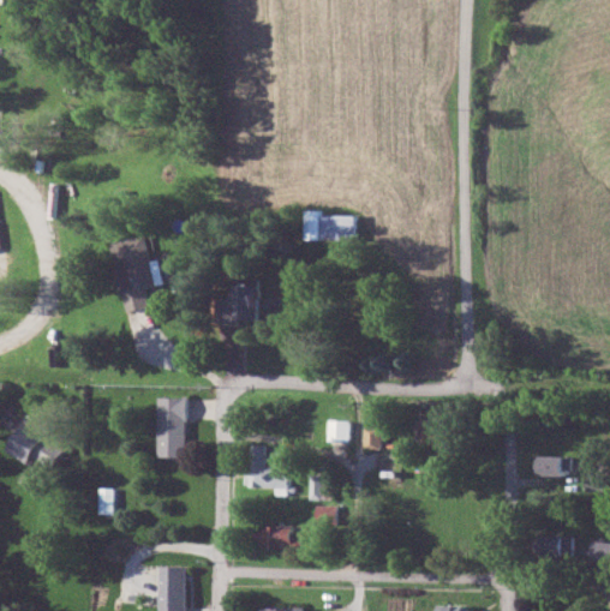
[(354,216),(301,216),(300,244),(353,245),(354,216)]
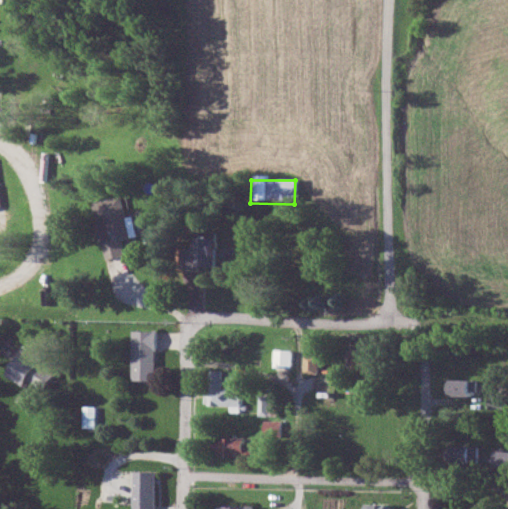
[(90,204),(93,224),(102,223),(104,235),(97,236),(101,261),(121,258),(118,241),(128,240),(121,199),(90,204)]
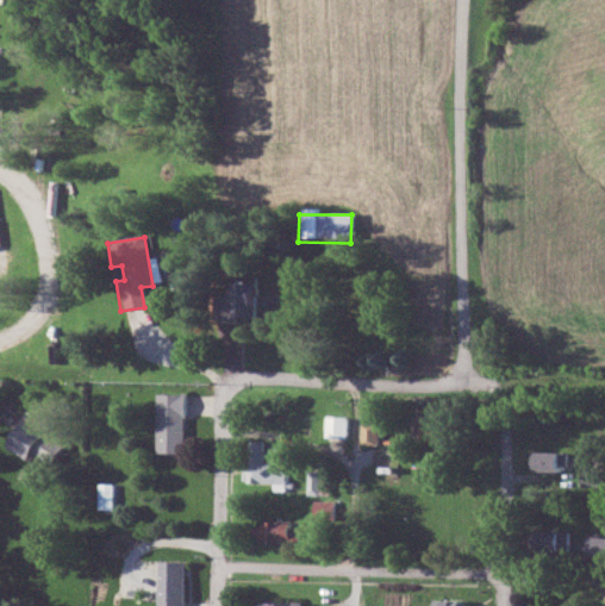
[(257,322),(257,285),(232,285),(232,322),(257,322)]
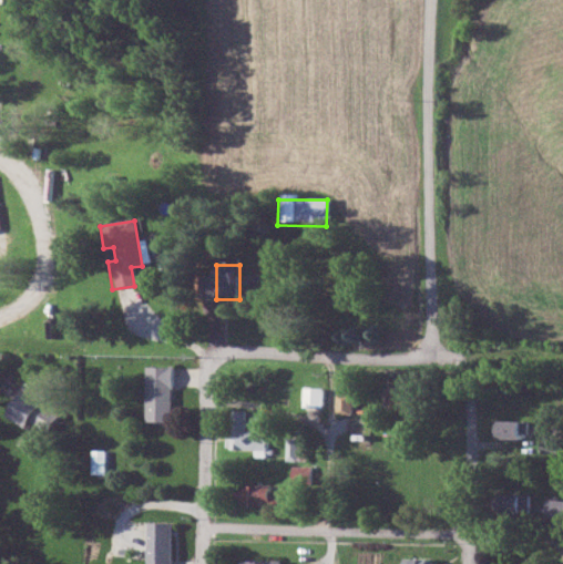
[(144,422),(171,422),(171,369),(144,369),(144,422)]
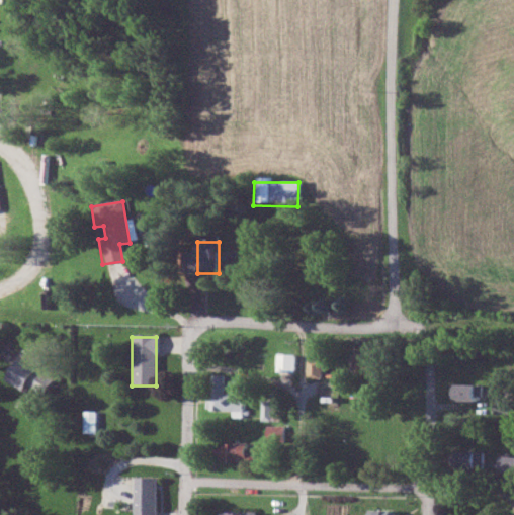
[(318,358),(318,343),(308,343),(308,358),(318,358)]
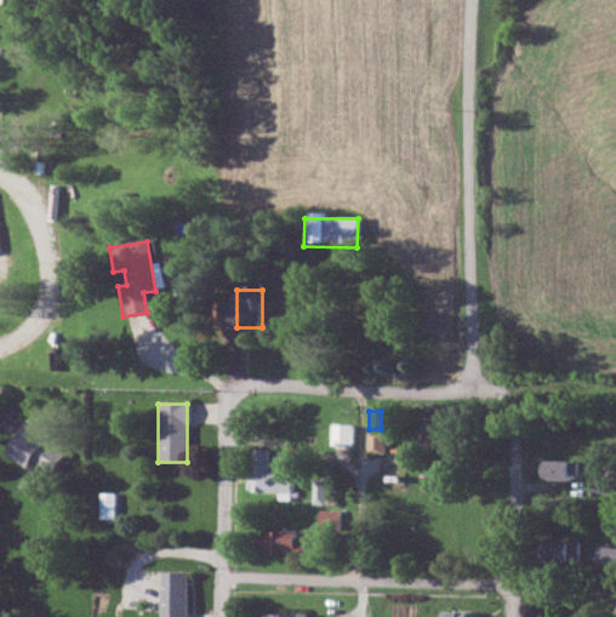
[(461,423),(421,423),(421,457),(461,457),(461,423)]
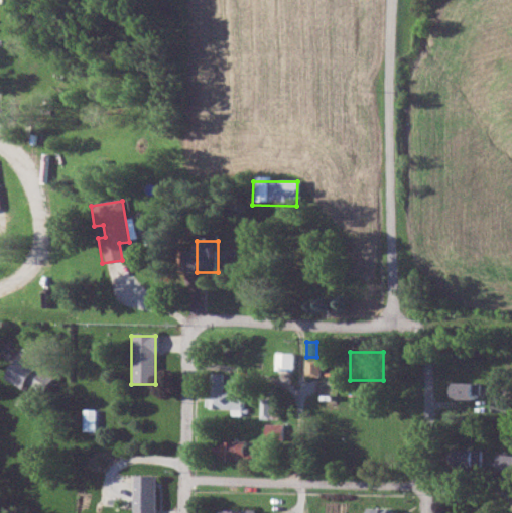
[(274,372),(292,372),(292,353),(274,353),(274,372)]
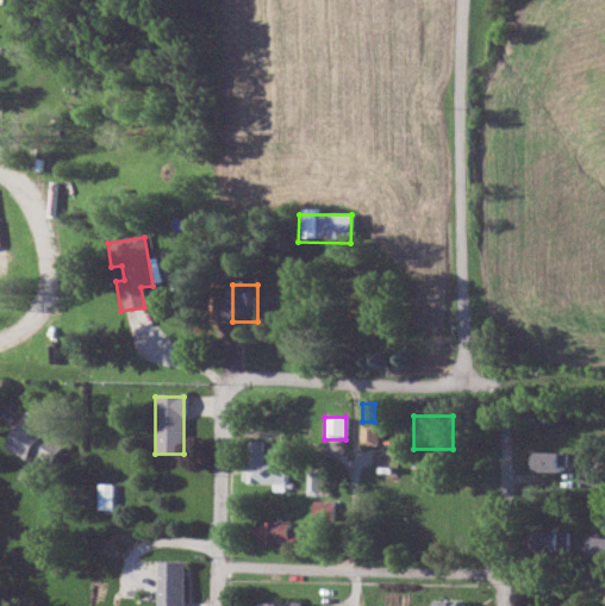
[(30,456),(48,468),(62,448),(20,419),(2,447),(26,462),(30,456)]
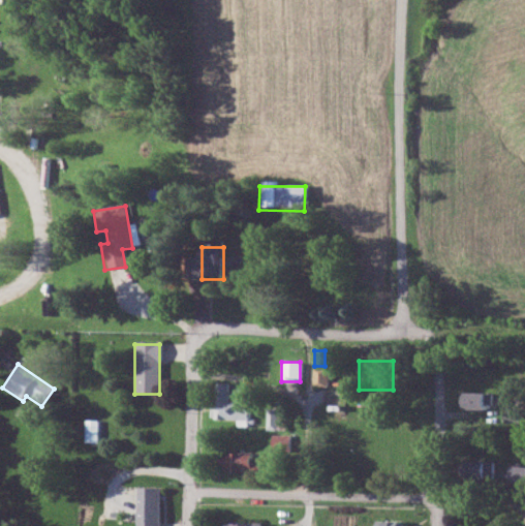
[(313,369),(313,389),(328,389),(328,369),(313,369)]
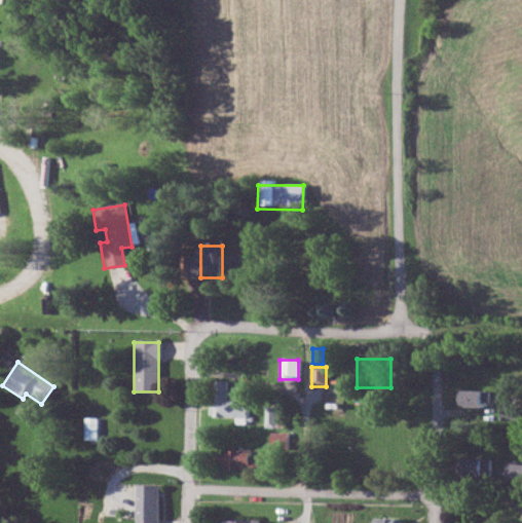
[(234,419),(234,424),(248,424),(249,387),(234,387),(234,400),(227,400),(227,382),(211,381),(210,418),(234,419)]
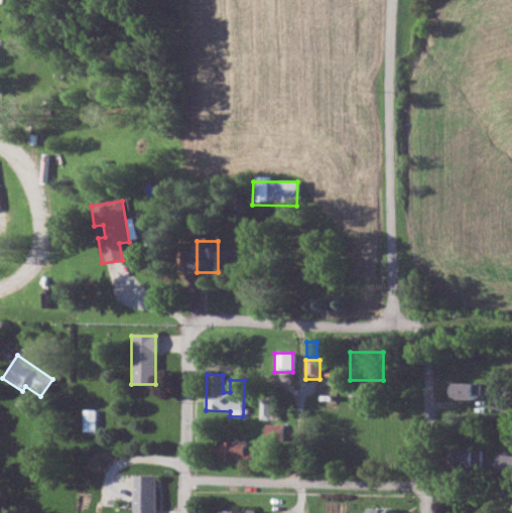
[(449,399),(478,399),(478,383),(449,383),(449,399)]
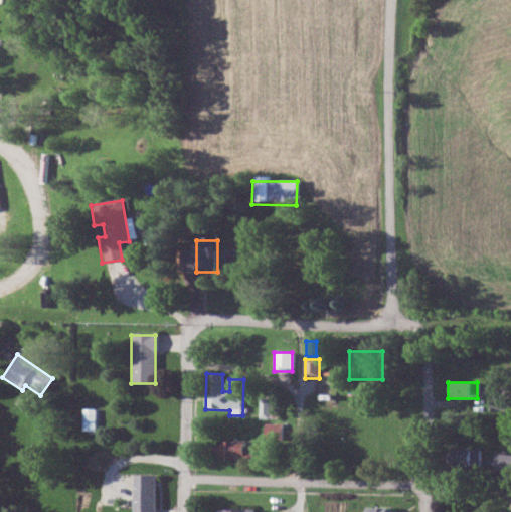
[(490,413),(509,413),(509,397),(490,397),(490,413)]
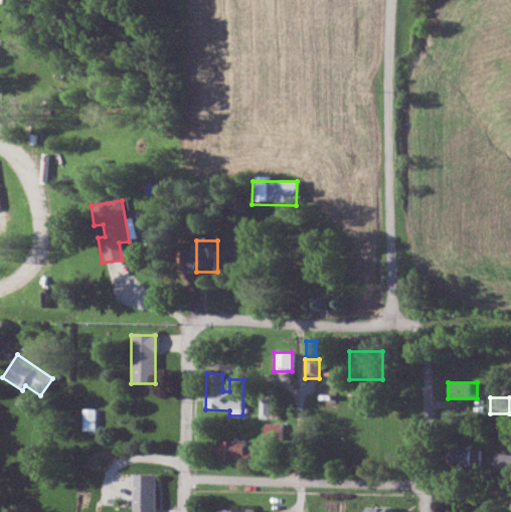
[(278,419),(278,399),(258,399),(258,419),(278,419)]
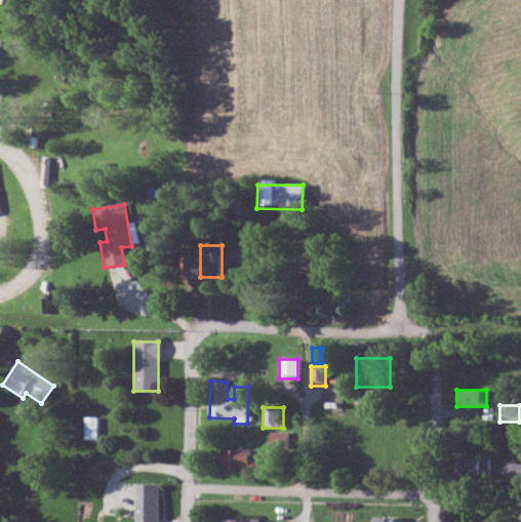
[(94,440),(94,418),(81,418),(81,440),(94,440)]
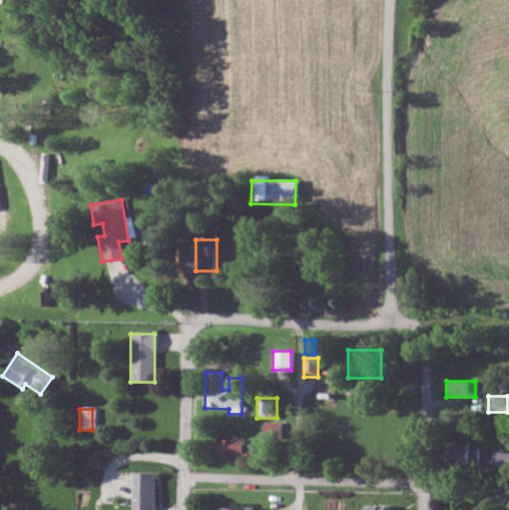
[(281,439),(281,424),(262,424),(262,439),(281,439)]
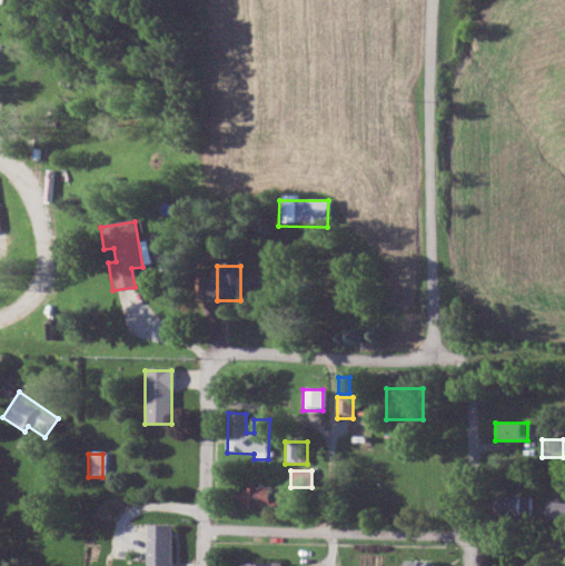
[(278,488),(239,488),(239,508),(278,508),(278,488)]
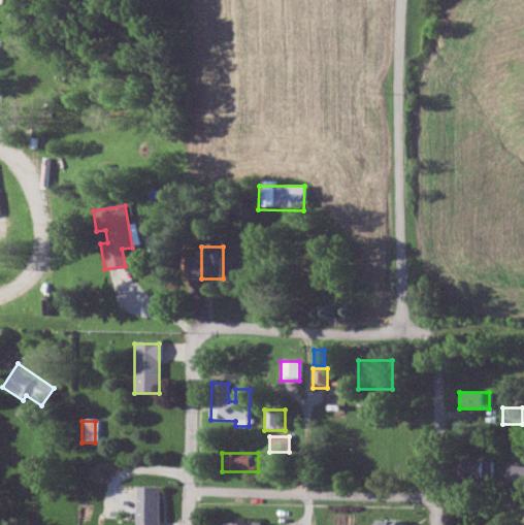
[(492,478),(492,461),(463,461),(463,478),(492,478)]
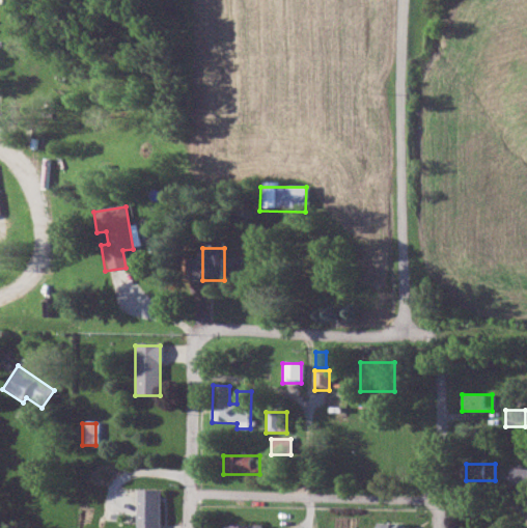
[(526,468),(508,469),(508,489),(526,488),(526,468)]
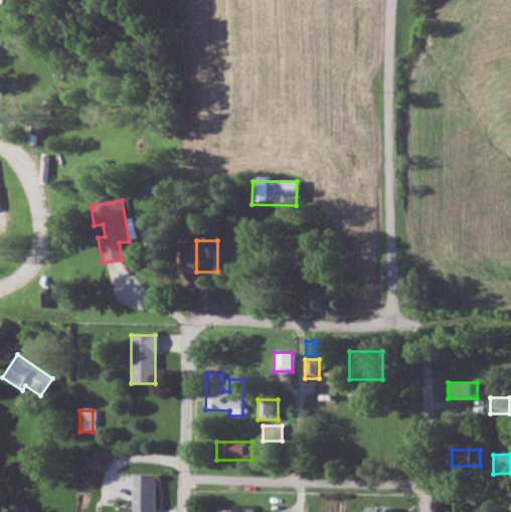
[(154,511),(155,475),(134,475),(133,511),(154,511)]
